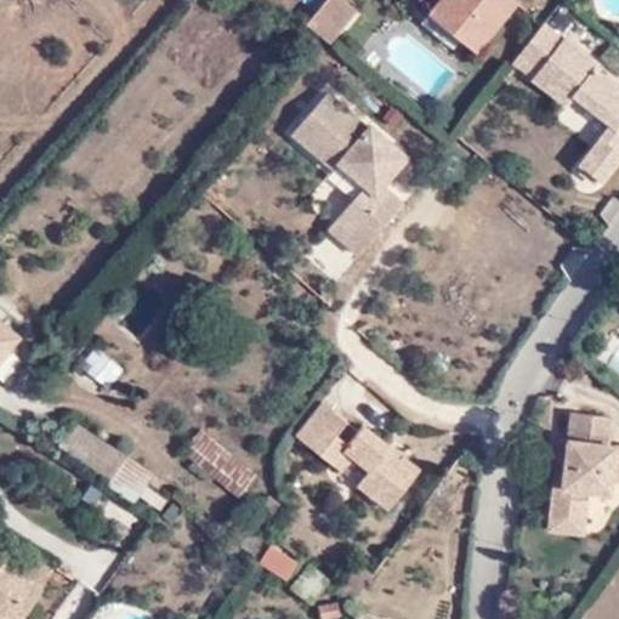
[(356,9),(345,0),(325,0),(305,27),(318,38),(328,45),(356,9)]
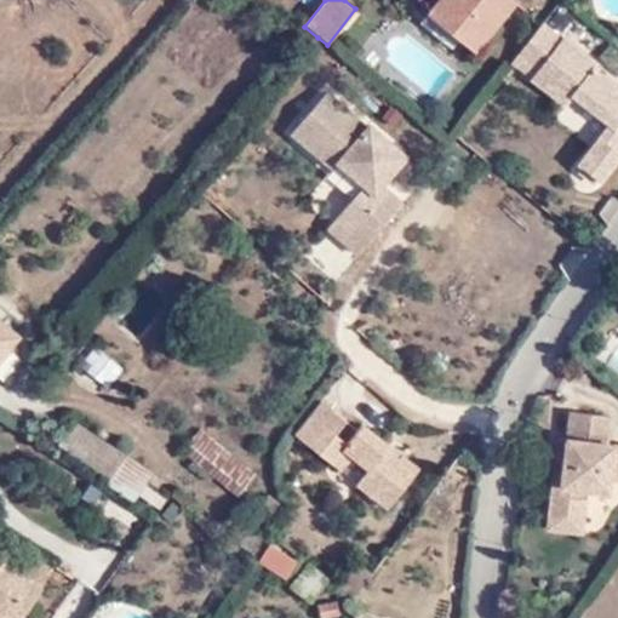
[(423,0),(418,7),(425,13),(435,0),(423,0)]
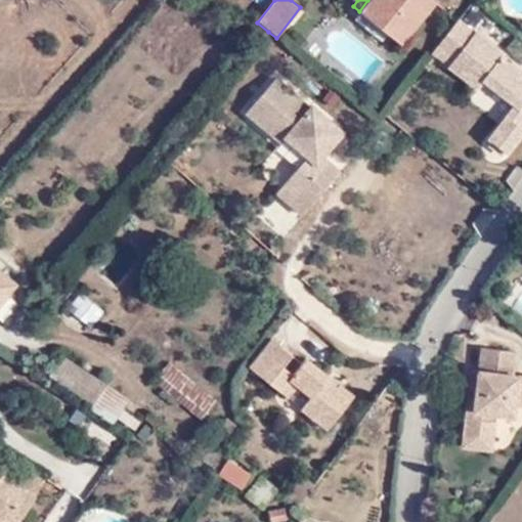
[(367,0),(359,11),(382,29),(397,42),(429,0),(367,0)]
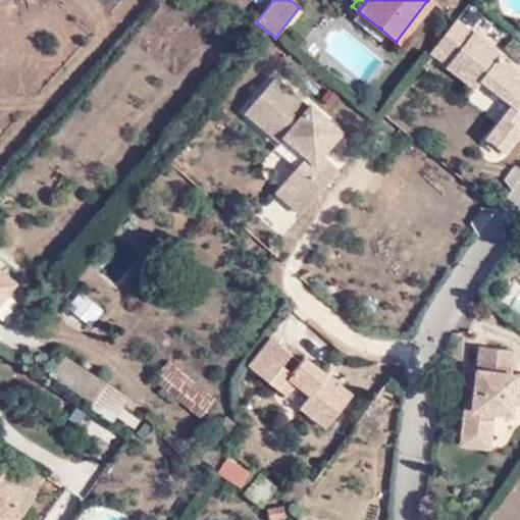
[(374,37),(380,29),(358,11),(352,6),(347,13),(374,37)]
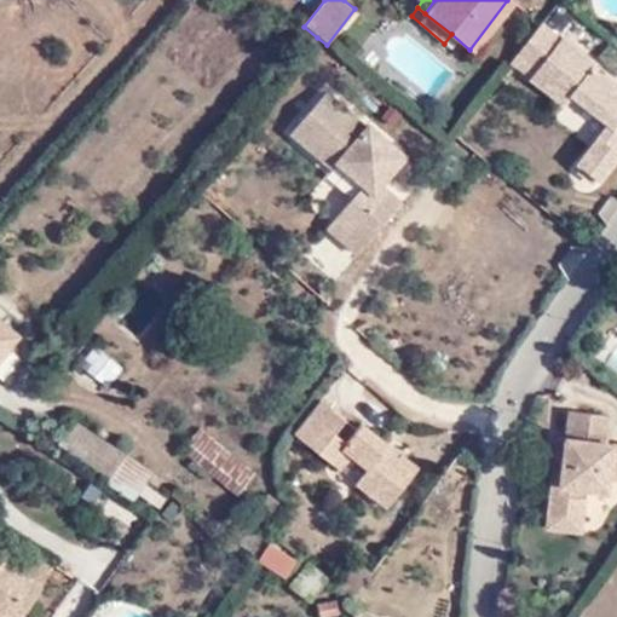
[(541,22),(509,64),(563,107),(570,97),(607,126),(576,165),(598,183),(616,157),(616,90),(592,69),(595,65),(541,22)]
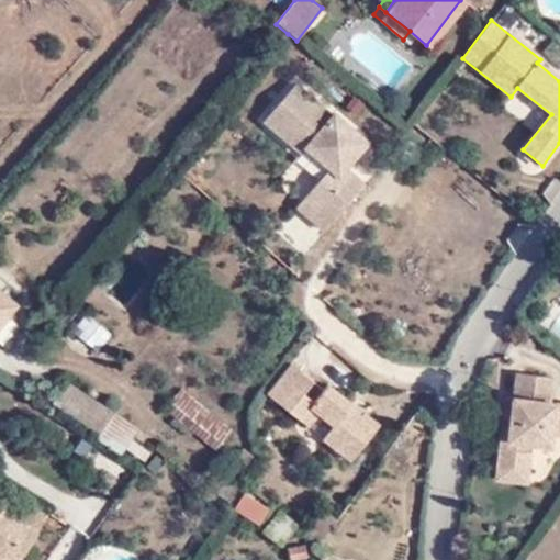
[(323,116),(287,87),(255,124),(292,155),(297,149),(322,171),(290,209),(318,234),(357,187),(338,169),(360,144),(325,115),(323,116)]
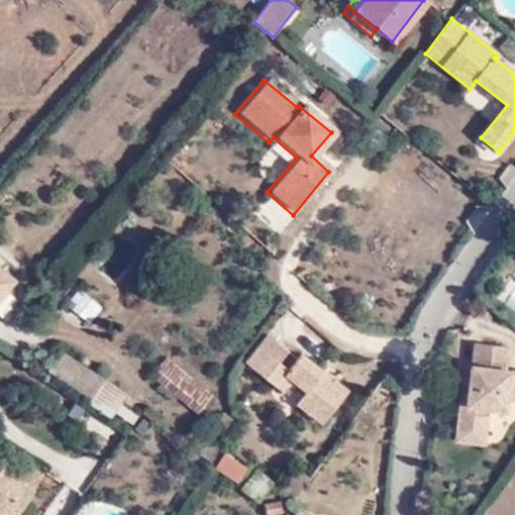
[(279,229),(291,215),(270,197),(258,211),(279,229)]
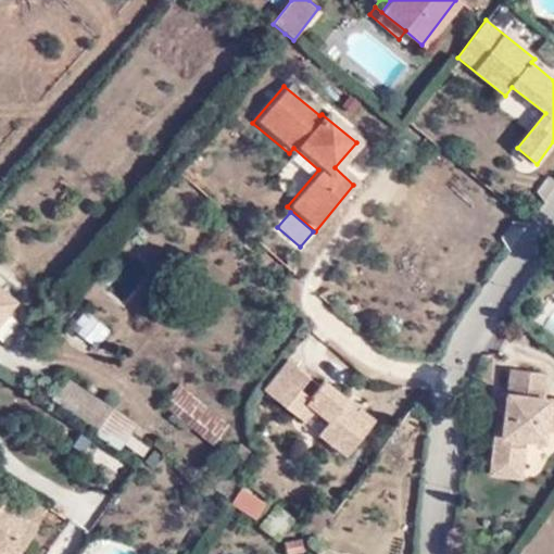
[(0,320),(17,300),(0,286),(0,320)]
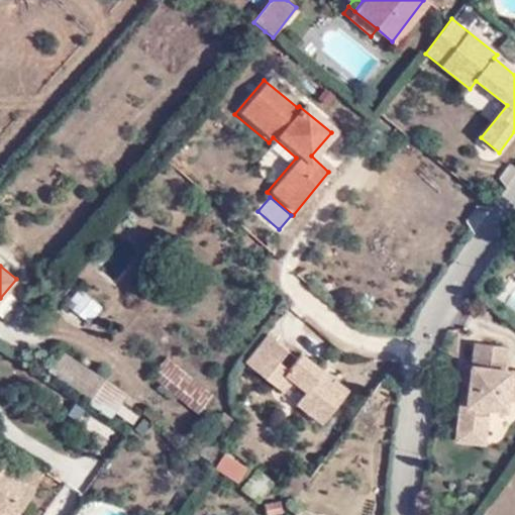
[(88,322),(101,306),(79,288),(65,304),(88,322)]
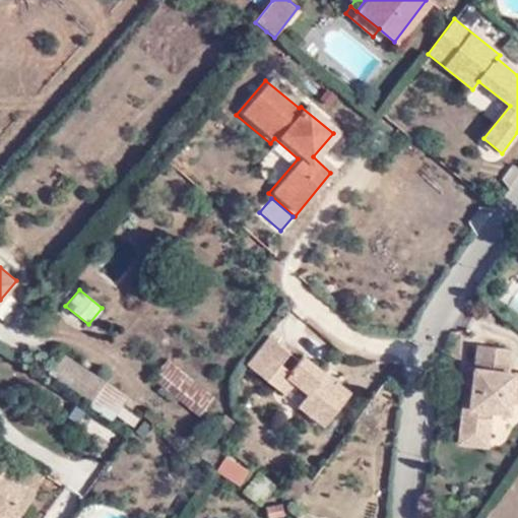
[(301,404),(327,425),(355,389),(340,378),(337,381),(328,373),(330,370),(307,351),(294,369),(284,362),(294,350),(272,333),(250,362),(289,392),(298,382),(311,392),(301,404)]
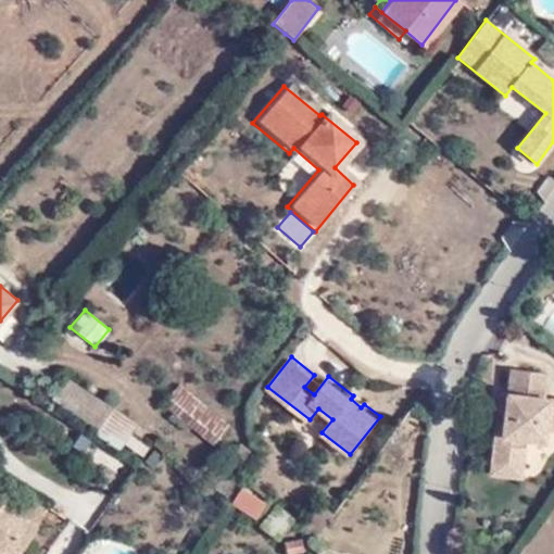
[(515,370),(513,393),(510,416),(501,415),(494,466),(526,469),(529,440),(549,441),(550,432),(551,424),(553,424),(553,401),(550,401),(551,375),(515,370)]
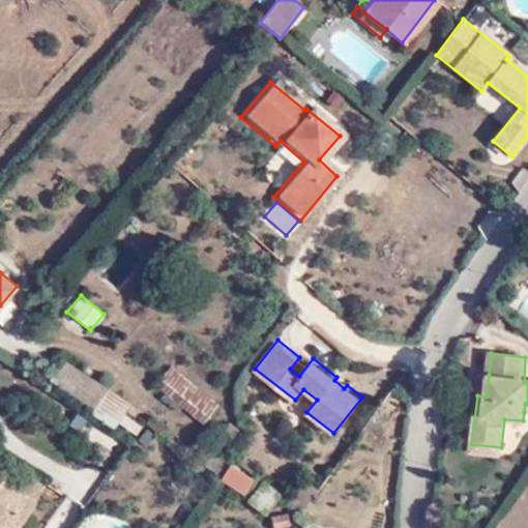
[(112,429),(129,403),(63,358),(49,378),(91,408),(89,413),(112,429)]
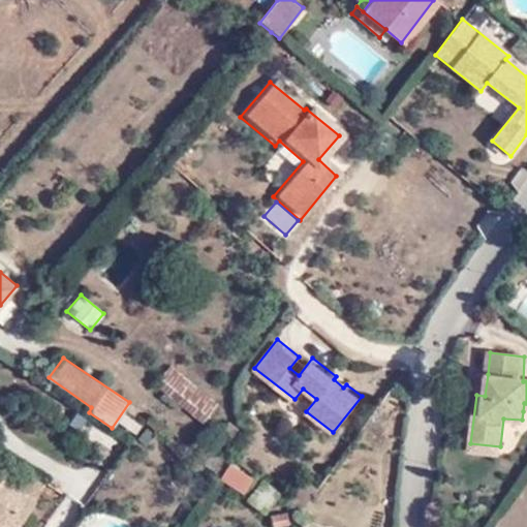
[(202,421),(217,403),(172,364),(156,382),(202,421)]
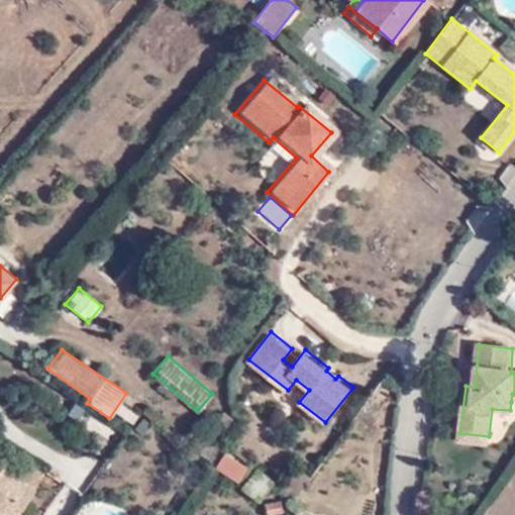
[(474,387),(477,366),(469,366),(466,386),(474,387)]
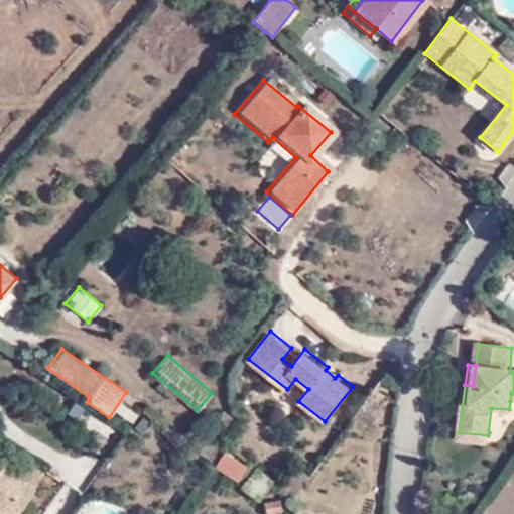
[(488,435),(459,432),(458,442),(487,445),(488,435)]
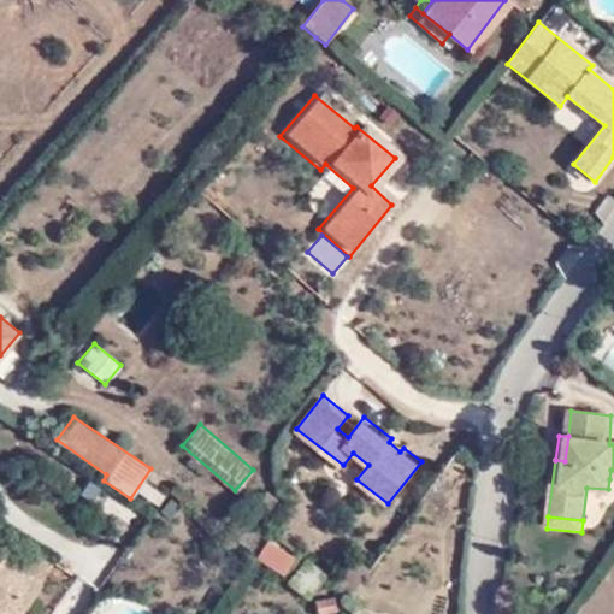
[(285,574),(295,559),(269,541),(259,558),(285,574)]
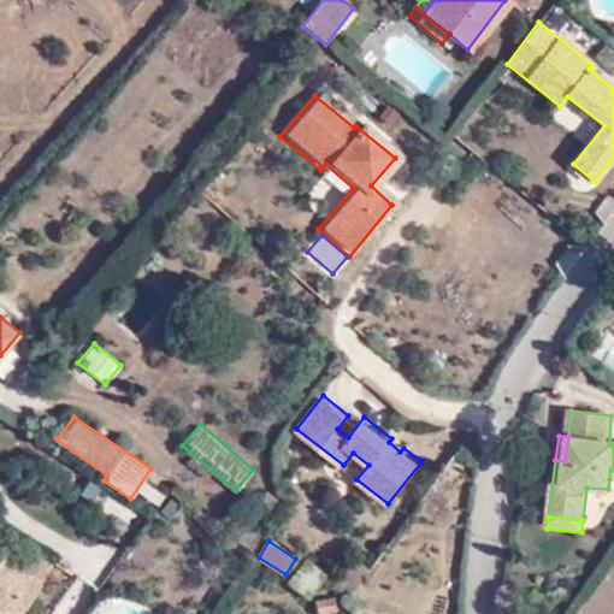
[(0,613),(21,613),(55,566),(31,550),(19,565),(0,550),(0,613)]
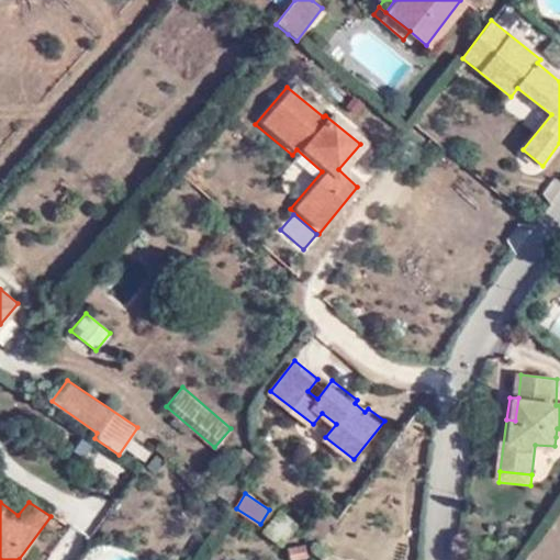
[(335,548),(325,539),(320,546),(329,555),(335,548)]
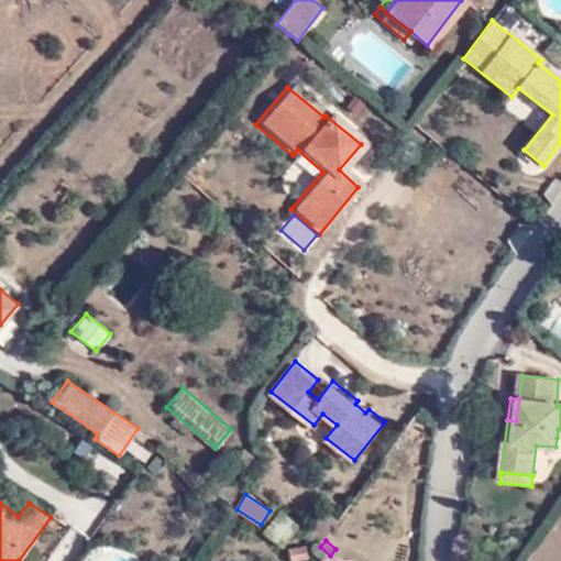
[(294,558),(311,556),(309,541),(293,543),(294,558)]
